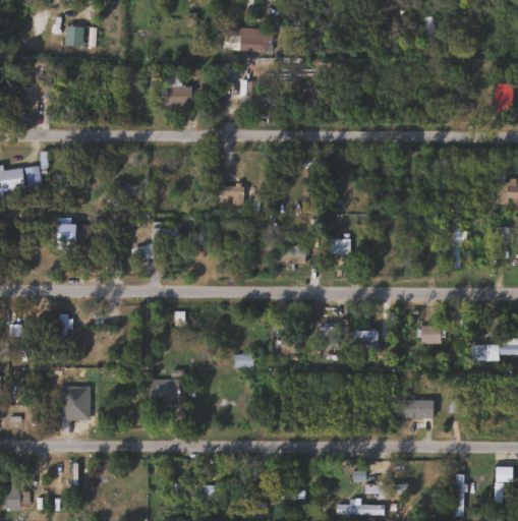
[(244,5),(242,27),(274,30),(272,53),(244,51),(245,43),(233,42),(233,53),(224,53),(227,5),(244,5)]
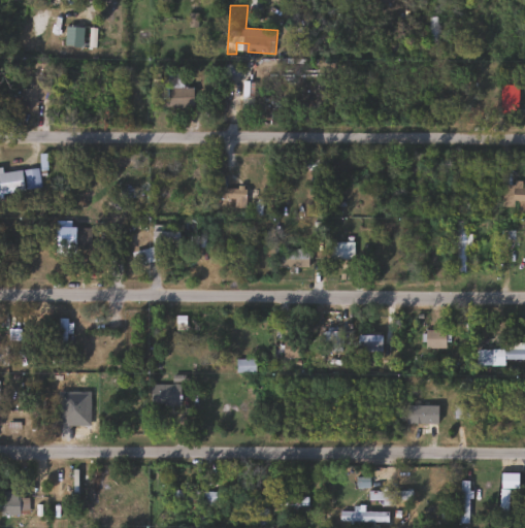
[(439,45),(431,45),(431,18),(438,18),(439,45)]
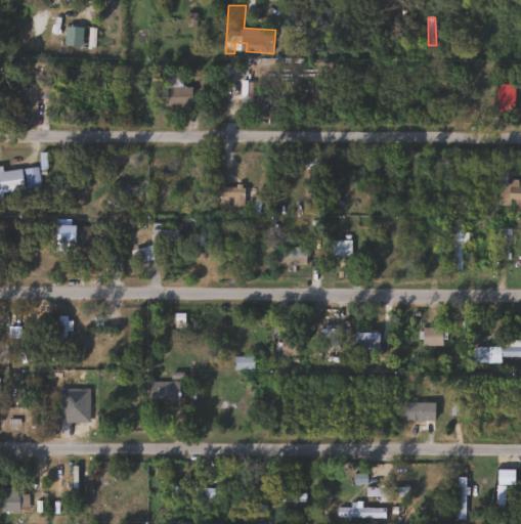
[(192,87),(192,108),(160,108),(160,88),(169,88),(169,75),(181,75),(181,87),(192,87)]
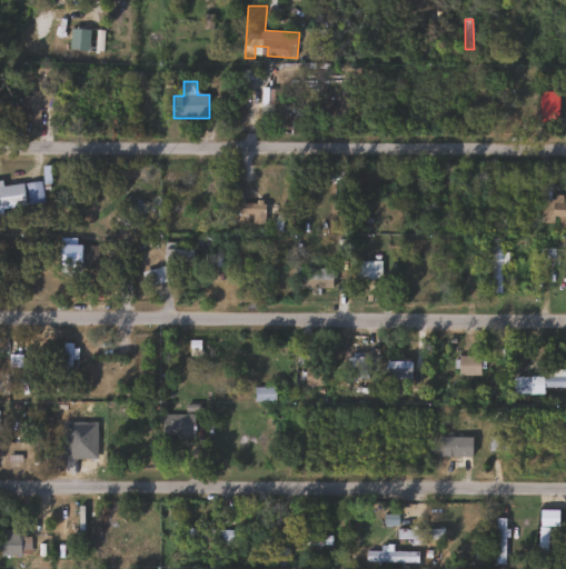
[(565,121),(542,121),(542,91),(565,91),(565,121)]
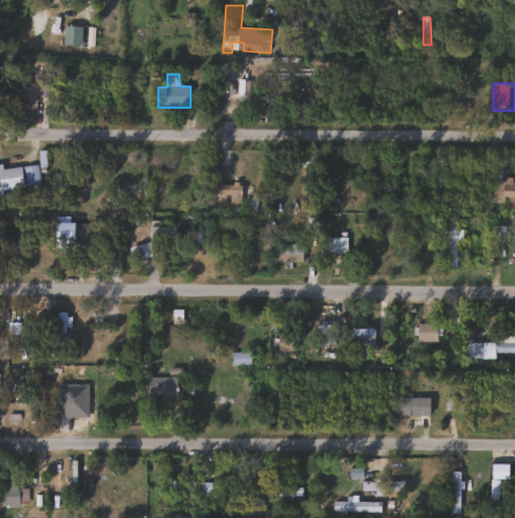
[(51,97),(37,97),(37,109),(23,109),(23,84),(51,84),(51,97)]
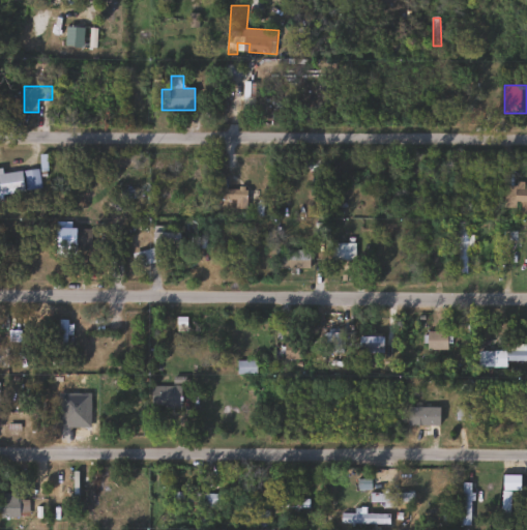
[(0,169),(2,169),(3,174),(24,171),(26,190),(0,194),(0,169)]
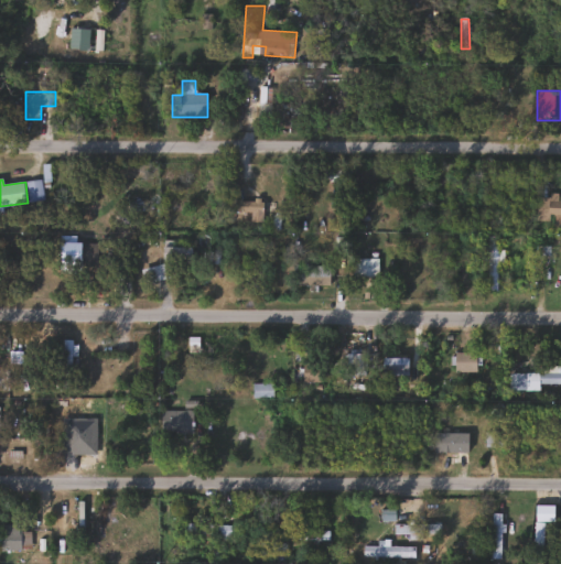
[(560,217),(538,217),(538,197),(560,197),(560,217)]
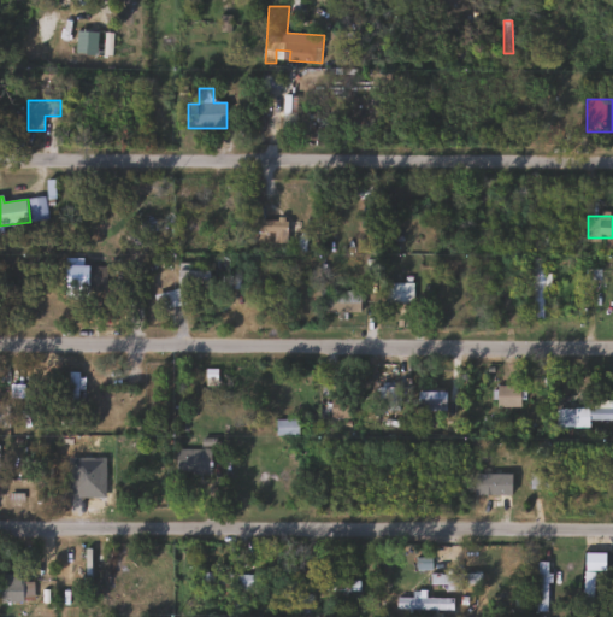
[(276,231),(257,231),(257,218),(289,218),(289,244),(276,244),(276,231)]
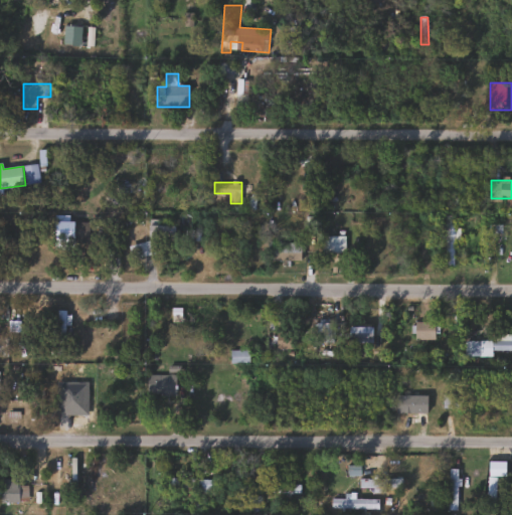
[(446,266),(446,215),(456,215),(456,266),(446,266)]
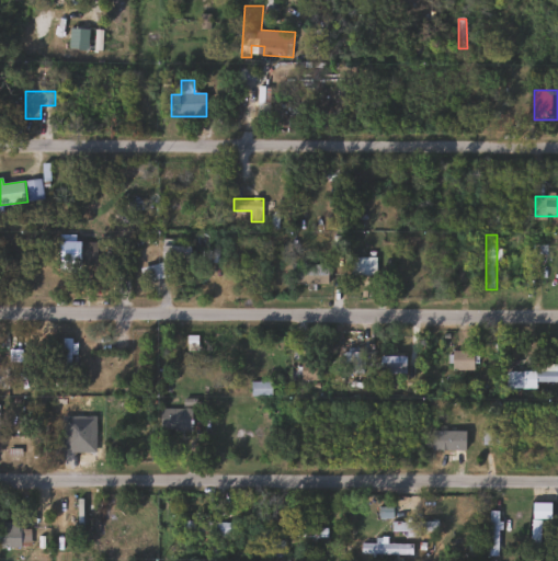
[(97,244),(97,258),(65,258),(65,244),(97,244)]
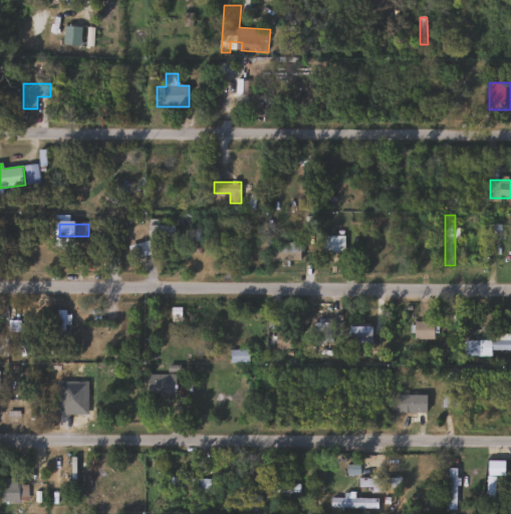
[(158,245),(158,255),(132,255),(132,243),(151,242),(151,226),(175,225),(175,245),(158,245)]
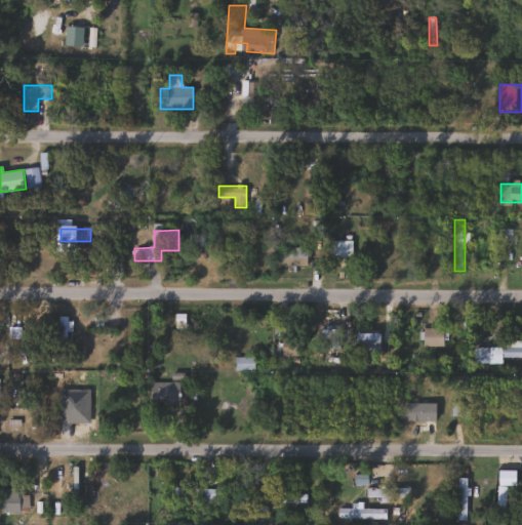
[(328,256),(328,240),(353,240),(353,256),(328,256)]
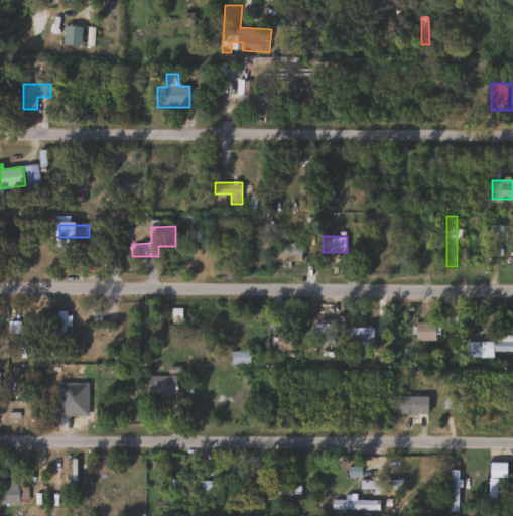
[(269,260),(269,242),(302,242),(302,260),(269,260)]
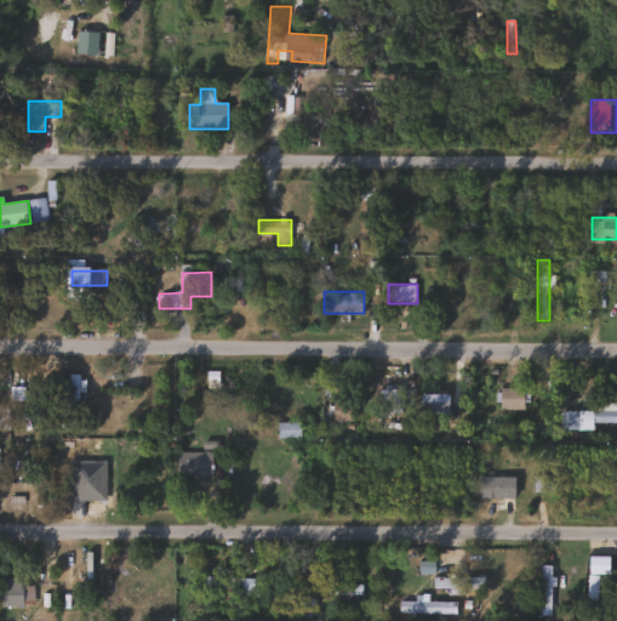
[(81,374),(81,431),(69,431),(69,374),(81,374)]
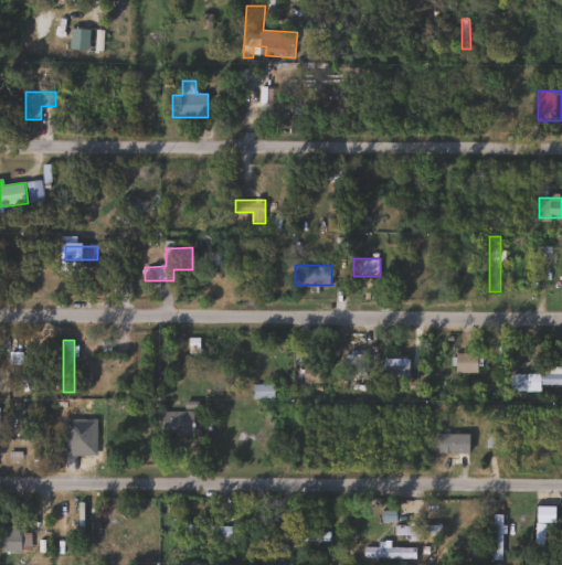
[(480,373),(456,373),(456,352),(480,352),(480,373)]
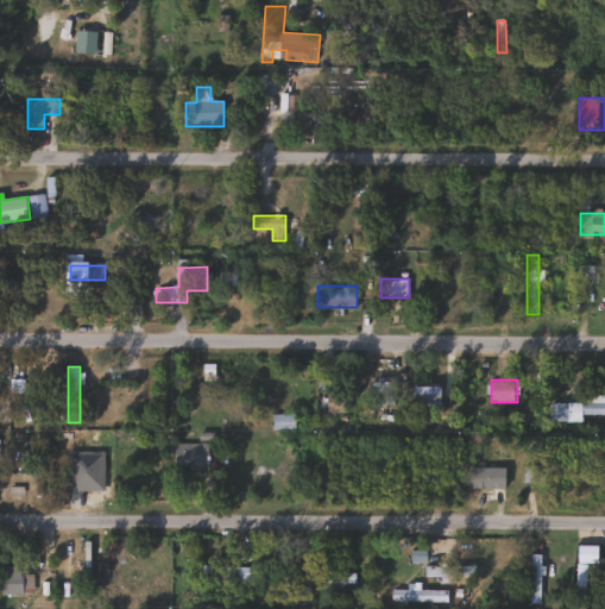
[(376,403),(376,381),(396,381),(396,403),(376,403)]
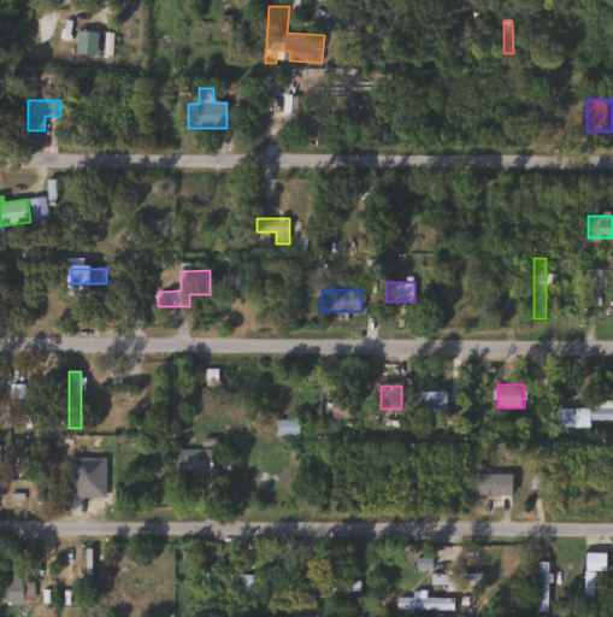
[(332,418),(332,398),(352,398),(352,418),(332,418)]
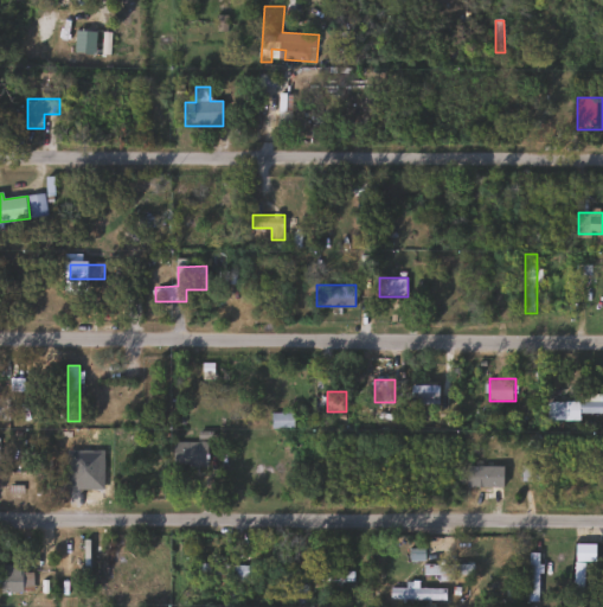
[(0,422),(0,398),(11,398),(11,422),(0,422)]
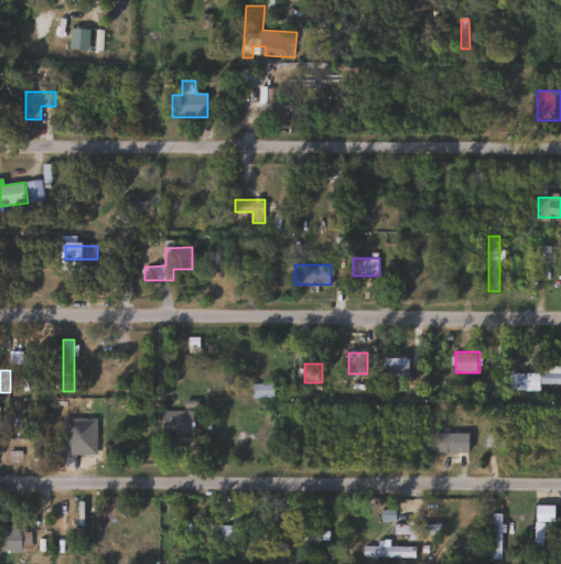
[(542,390),(510,390),(510,373),(560,372),(560,384),(542,384),(542,390)]
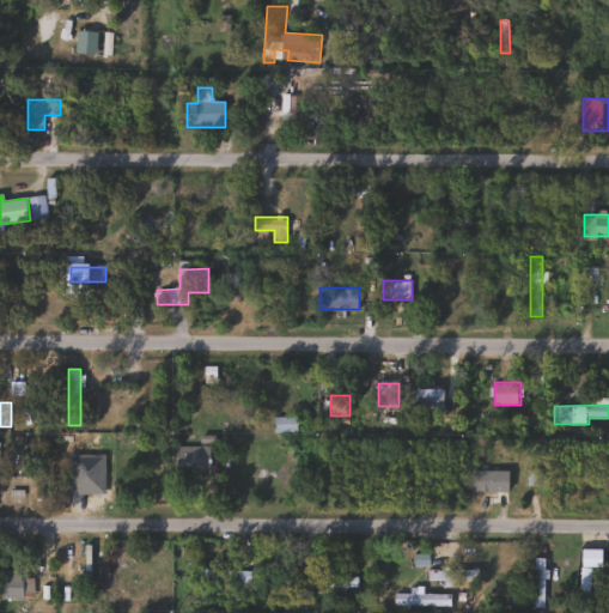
[(297,431),(276,431),(276,417),(297,417),(297,431)]
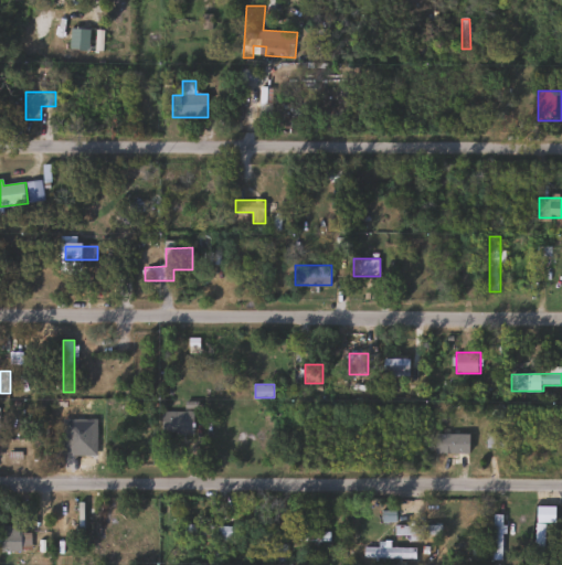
[(194,411),(194,434),(162,434),(162,411),(194,411)]
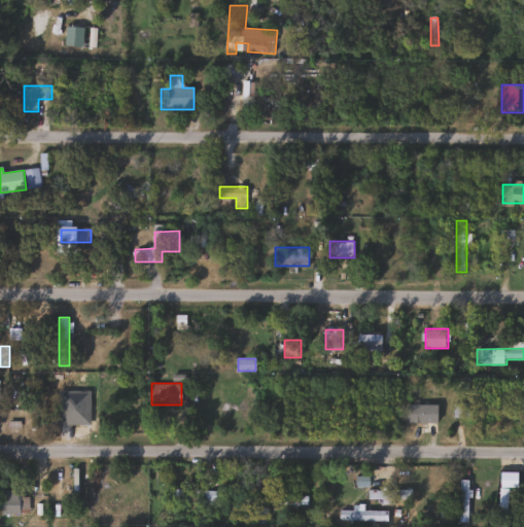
[(416,419),(417,385),(424,385),(423,419),(416,419)]
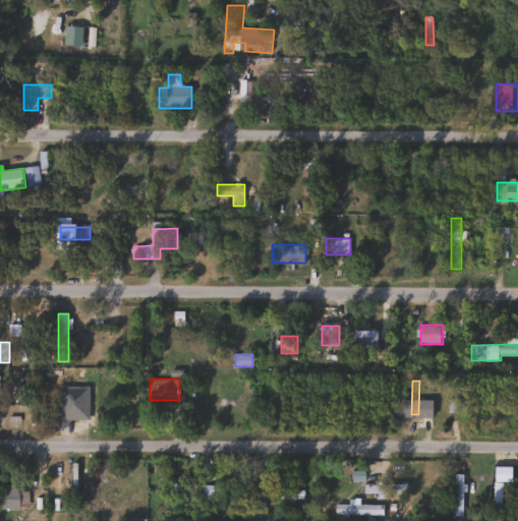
[(449,397),(467,397),(467,412),(449,412),(449,397)]
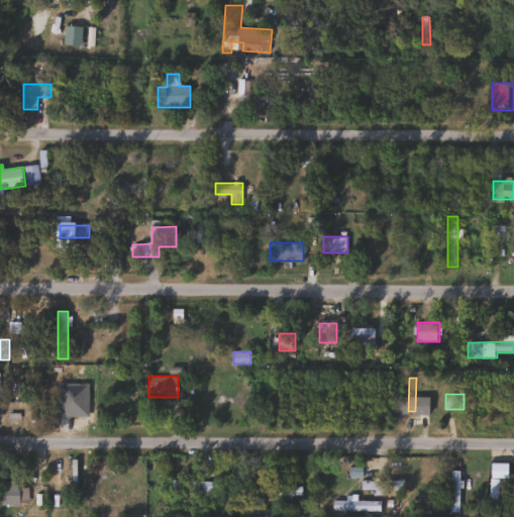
[(52,489),(52,469),(87,469),(87,489),(52,489)]
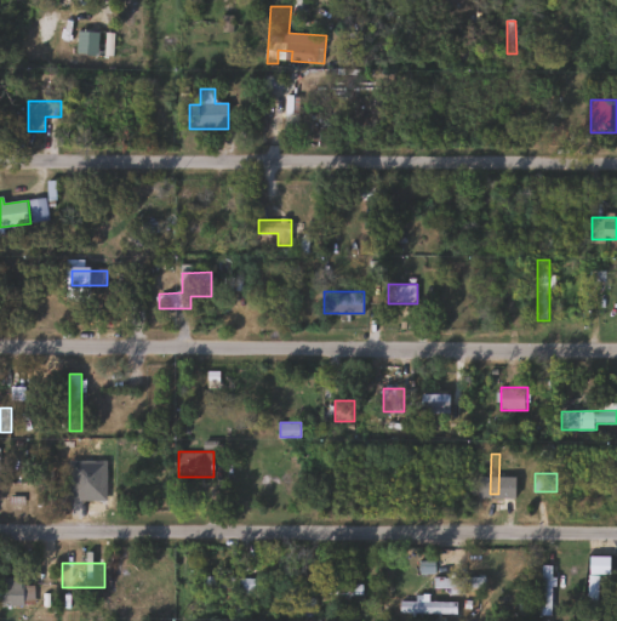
[(542,616),(542,565),(553,565),(553,616),(542,616)]
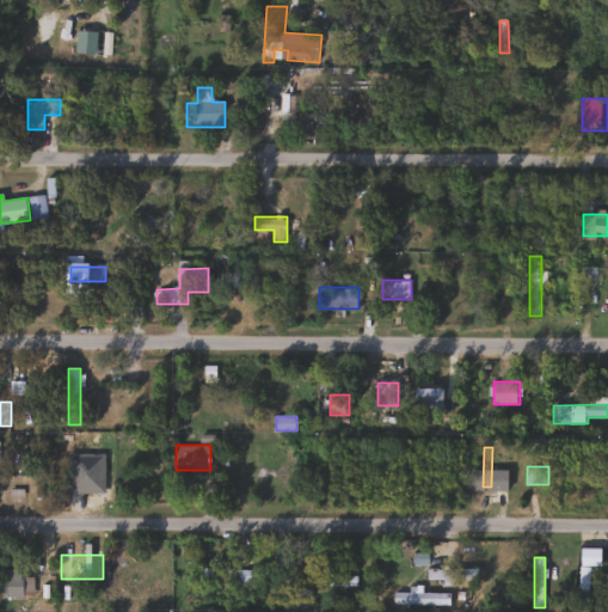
[(591,568),(591,603),(581,603),(581,568),(591,568)]
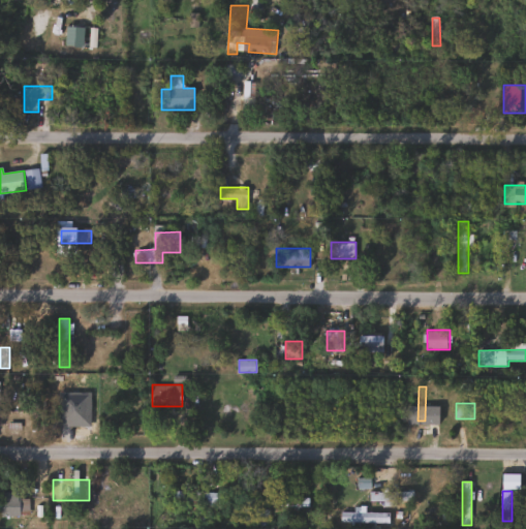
[(20,492),(20,500),(30,500),(30,517),(2,517),(2,492),(20,492)]
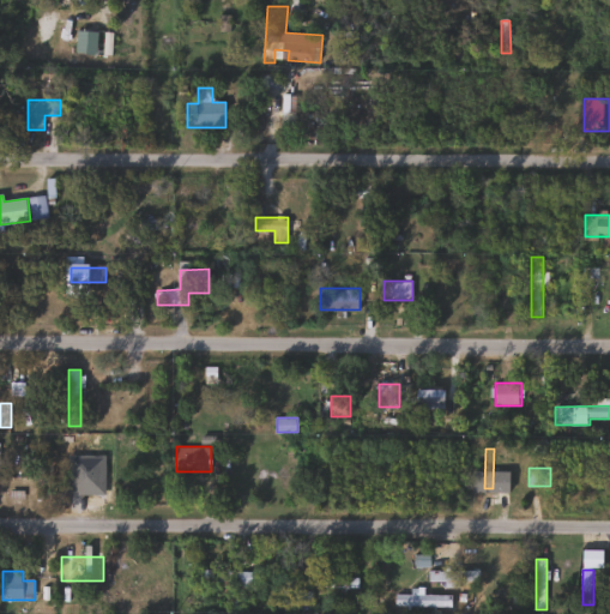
[(204,585),(204,571),(255,571),(255,585),(204,585)]
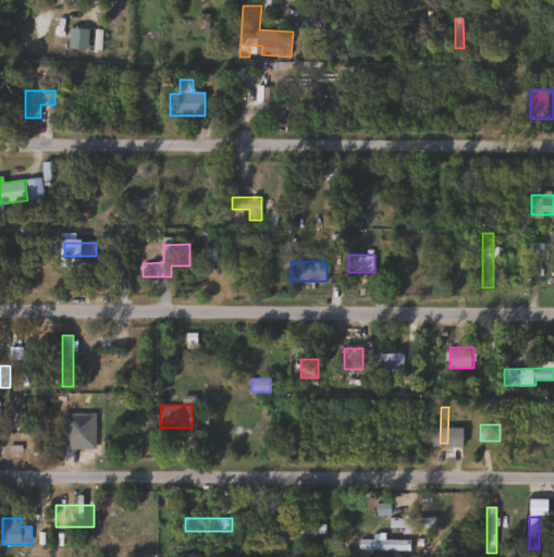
[(436,518),(436,529),(407,529),(407,528),(392,528),(392,518),(436,518)]
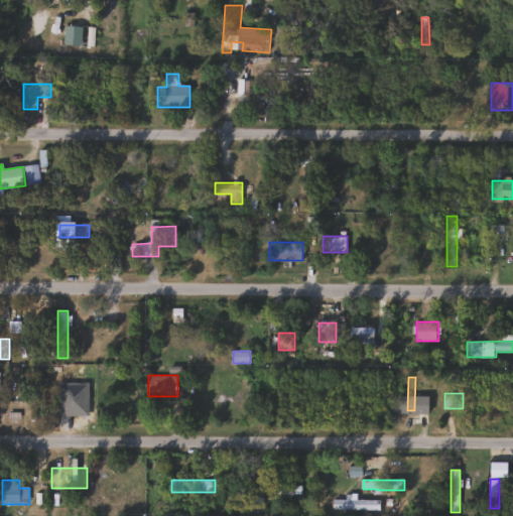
[(302,495),(269,495),(269,486),(302,486),(302,495)]
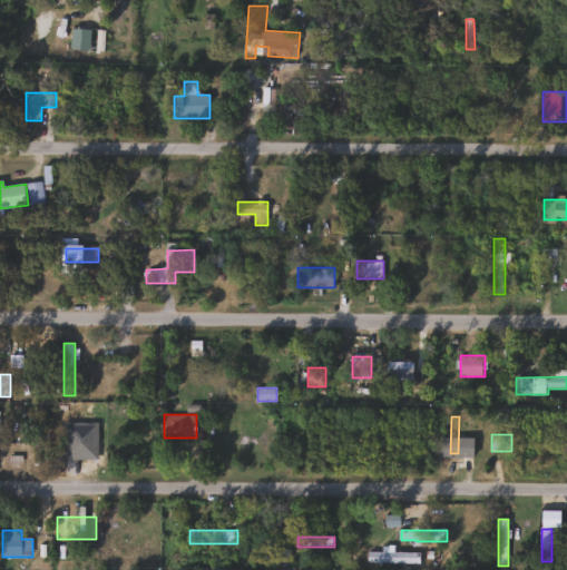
[(291,568),(277,568),(277,550),(291,550),(291,568)]
